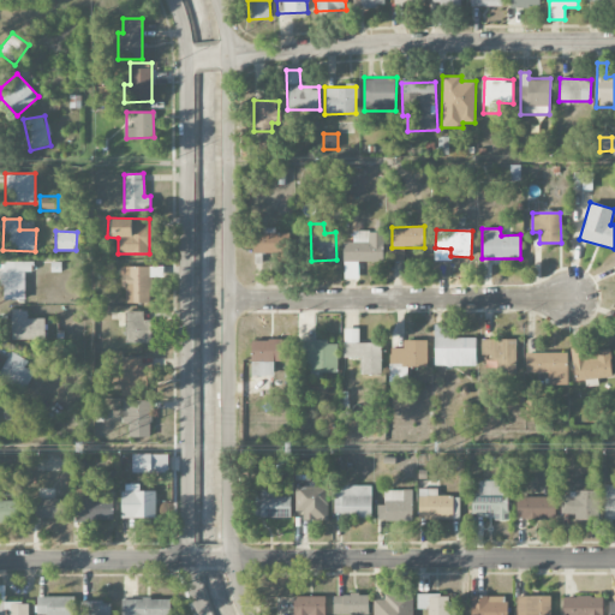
[(254,254),(291,255),(291,233),(254,232),(254,254)]
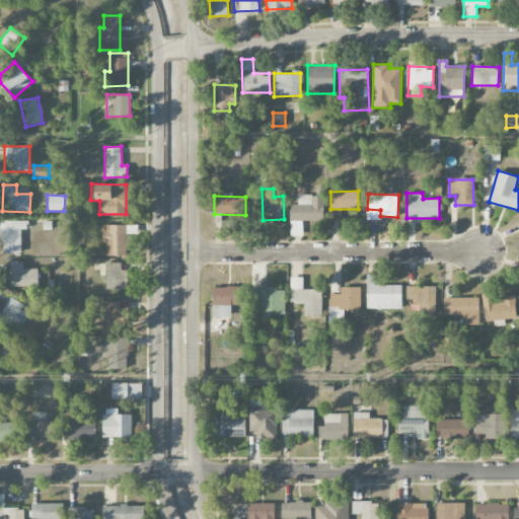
[(323,220),(323,196),(298,196),(298,205),(289,205),(290,221),(323,220)]
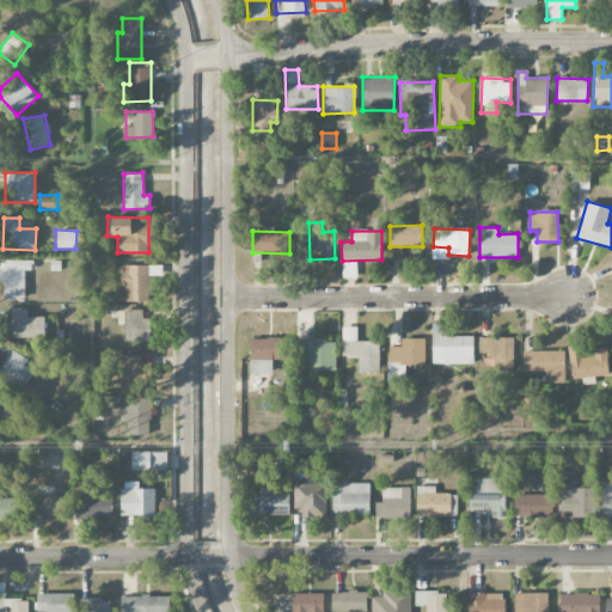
[(4,299),(25,298),(24,259),(4,261),(4,299)]
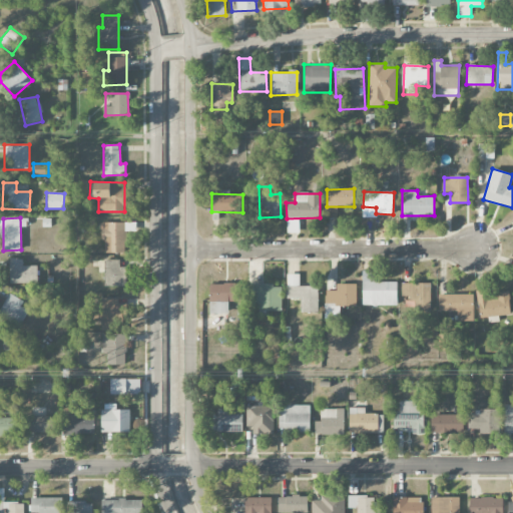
[(124,252),(125,229),(133,229),(134,222),(100,221),(100,240),(103,240),(103,252),(124,252)]
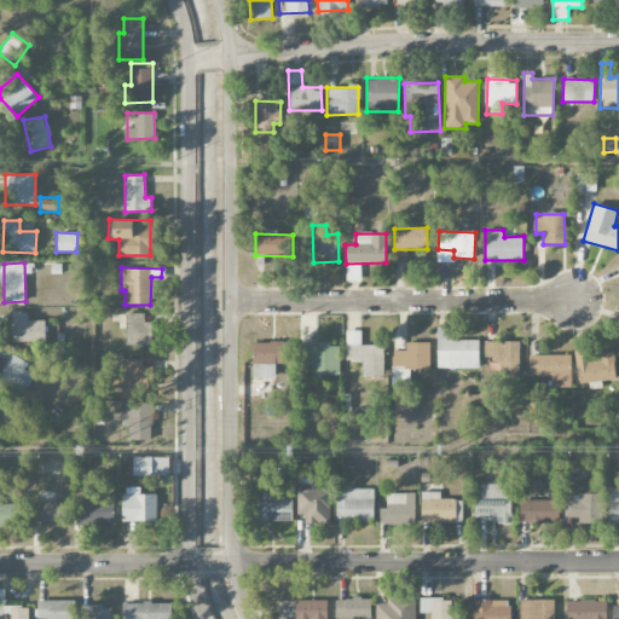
[(28,320),(28,311),(10,311),(11,341),(46,341),(46,320),(28,320)]
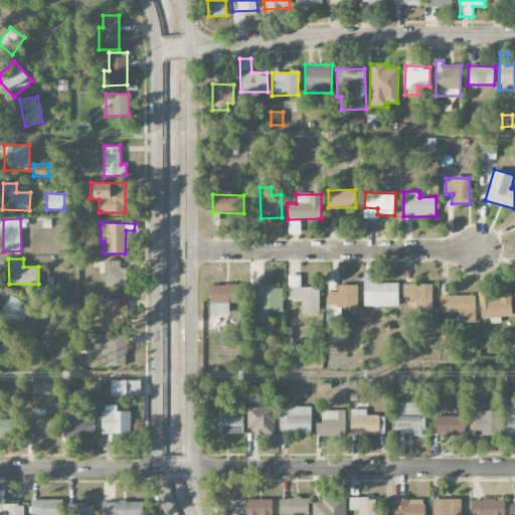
[(121,261),(104,261),(104,286),(127,287),(127,268),(120,268),(121,261)]
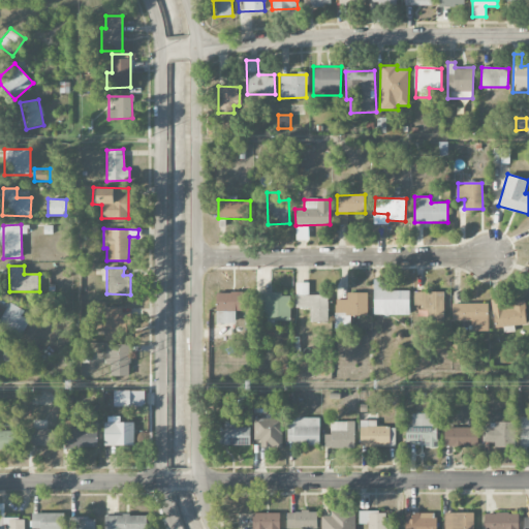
[(409,314),(409,290),(384,290),(384,279),(373,279),(373,315),(409,314)]
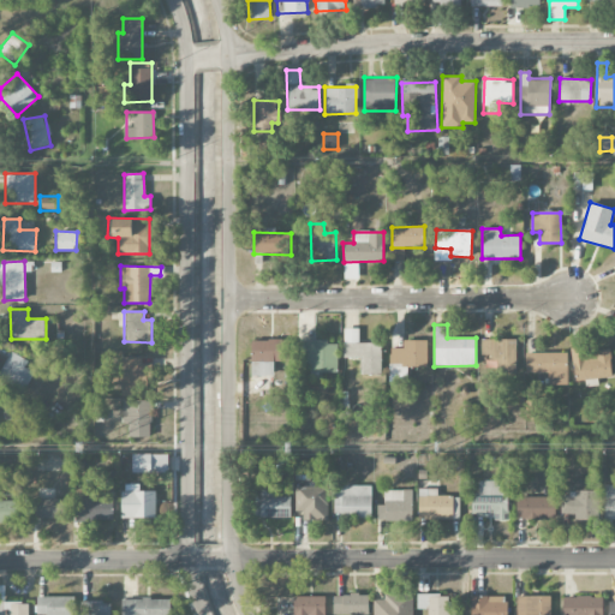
[(381,342),(359,342),(359,328),(344,329),(344,358),(359,357),(359,375),(382,375),(381,342)]
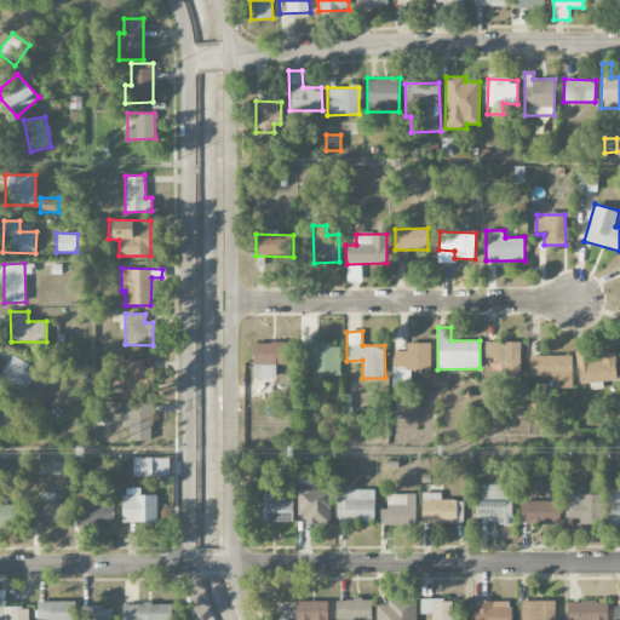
[(430,343),(407,343),(407,337),(394,337),(394,378),(411,378),(411,369),(430,371),(430,343)]
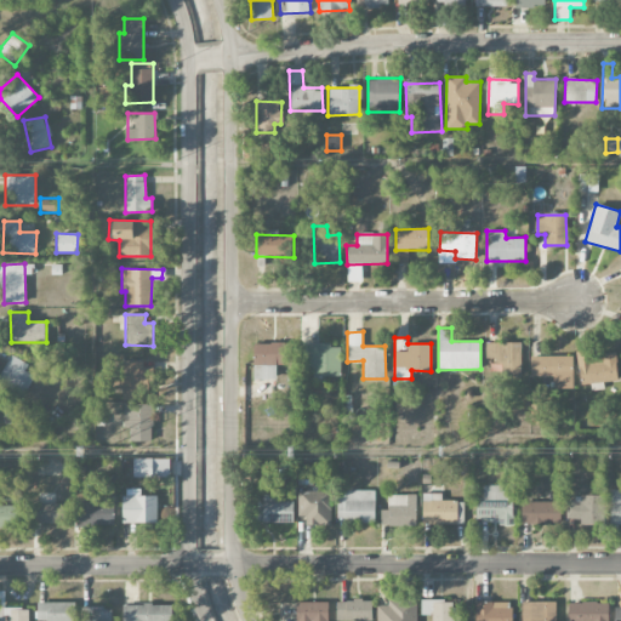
[(520,342),(485,343),(486,374),(520,372),(520,342)]
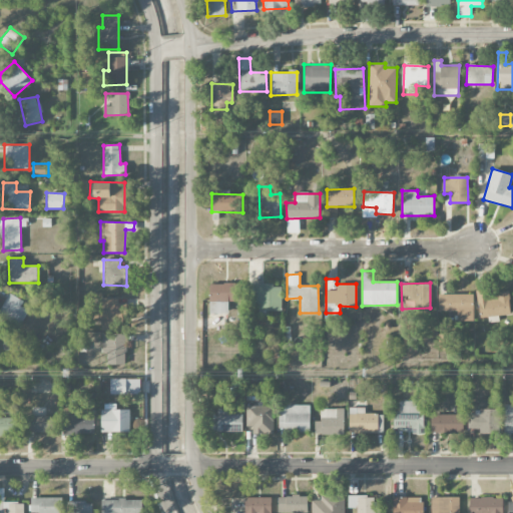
[(228,313),(228,302),(240,302),(240,284),(208,284),(209,314),(228,313)]
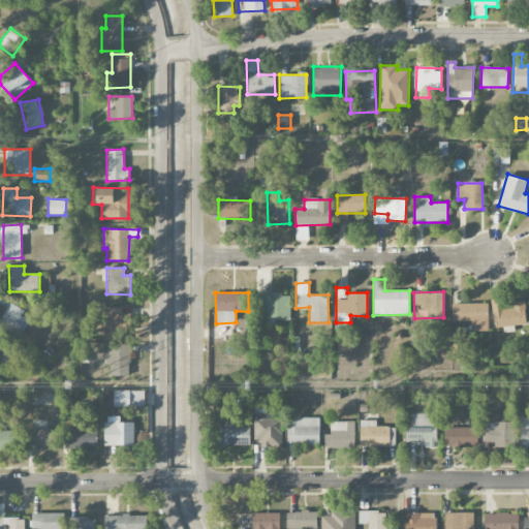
[(265,320),(291,319),(290,293),(256,294),(256,307),(265,307),(265,320)]
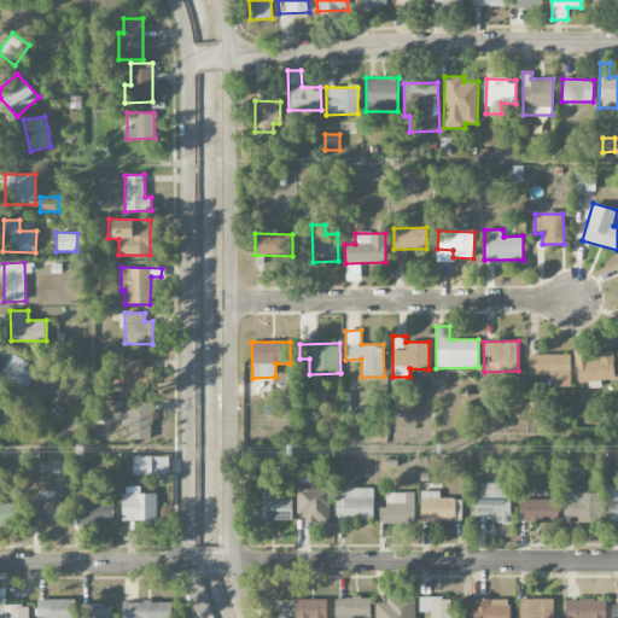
[(612,379),(611,353),(589,354),(589,349),(575,350),(576,385),(596,384),(596,380),(612,379)]
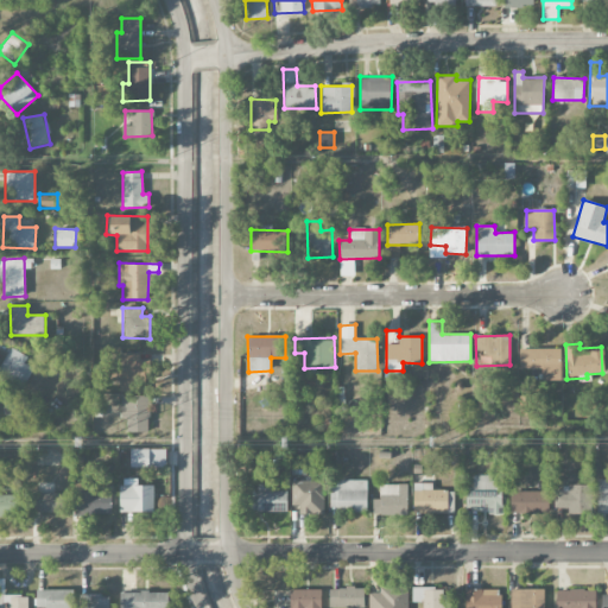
[(0,374),(25,386),(33,367),(25,363),(29,356),(11,348),(0,368),(0,374)]
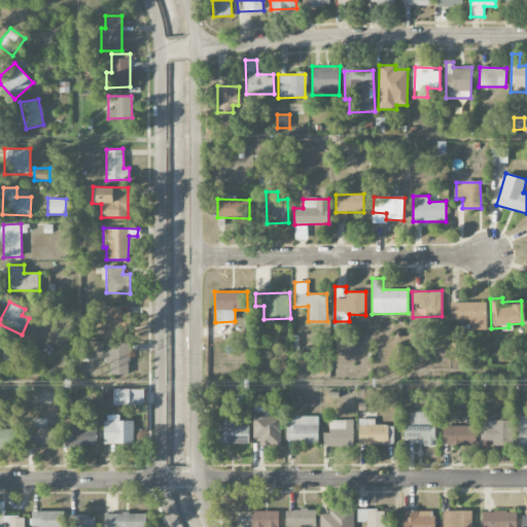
[(486,302),(450,303),(450,319),(469,319),(469,329),(486,329),(486,302)]
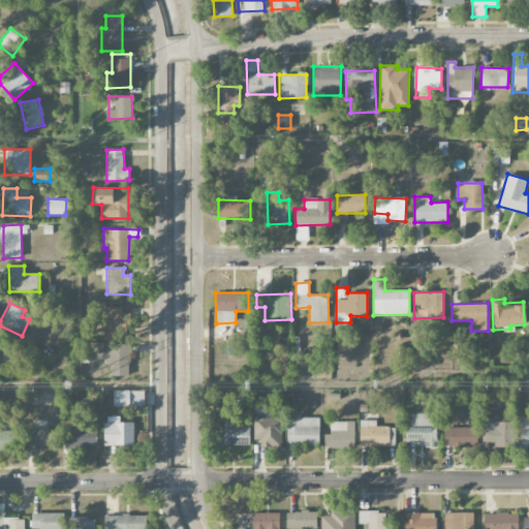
[(130,313),(122,313),(122,307),(96,308),(97,331),(103,331),(103,341),(115,341),(114,333),(131,332),(130,313)]
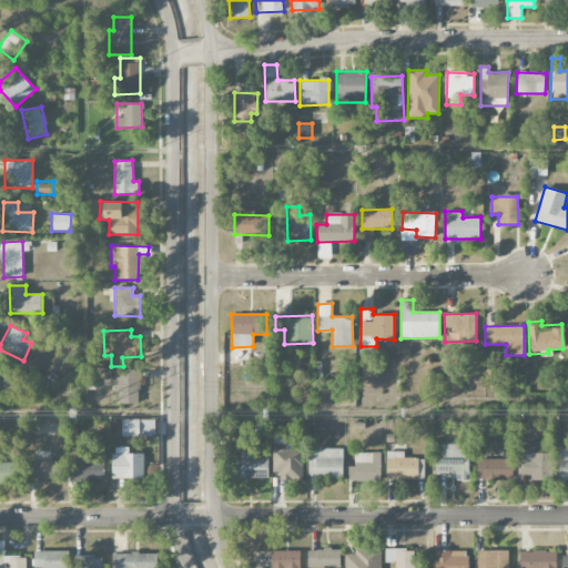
[(118,404),(140,403),(139,369),(112,369),(113,391),(118,391),(118,404)]
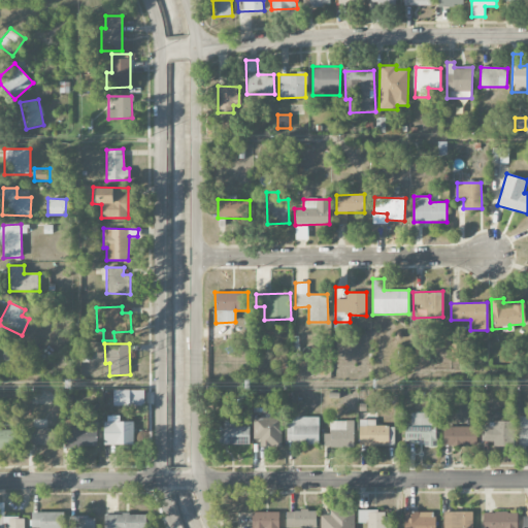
[(144,405),(144,390),(112,390),(112,405),(144,405)]
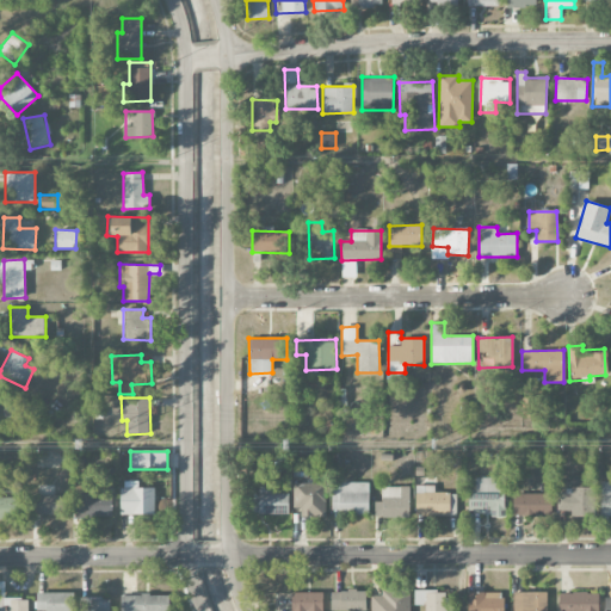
[(214,479),(228,479),(227,457),(213,457),(214,479)]
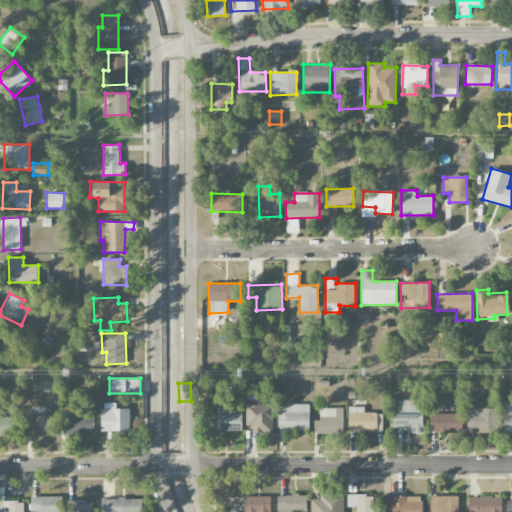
[(392,428),(411,428),(411,433),(423,433),(423,405),(413,404),(413,400),(399,400),(399,410),(393,410),(392,428)]
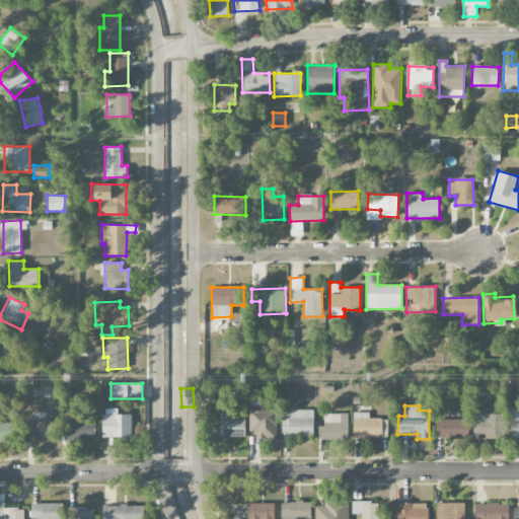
[(132,437),(132,415),(117,414),(117,409),(102,409),(101,437),(132,437)]
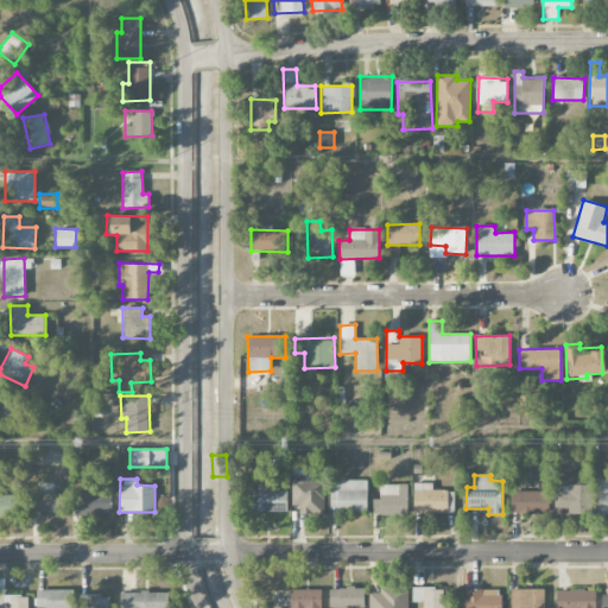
[(607,479),(599,479),(597,513),(607,513),(607,479)]
